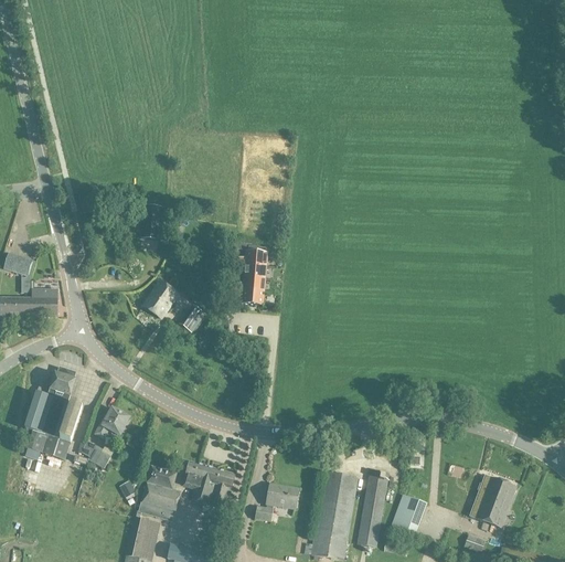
[(144,203),(140,236),(159,239),(162,205),(144,203)]
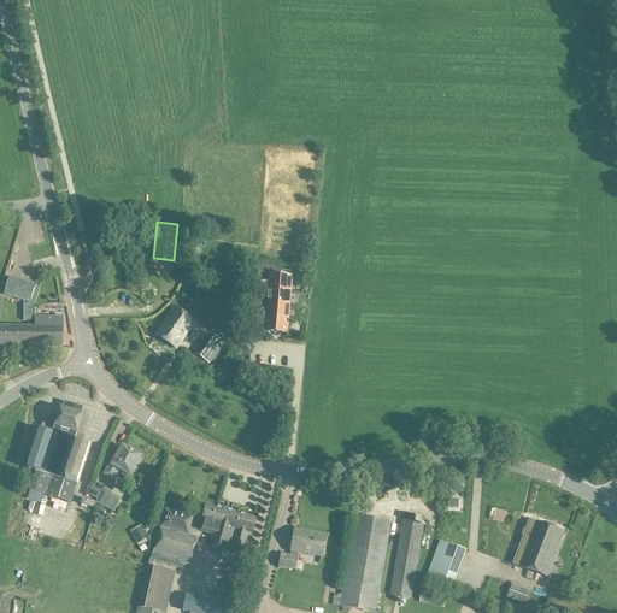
[(293,275),(271,272),(270,280),(263,280),(263,287),(292,289),(293,275)]
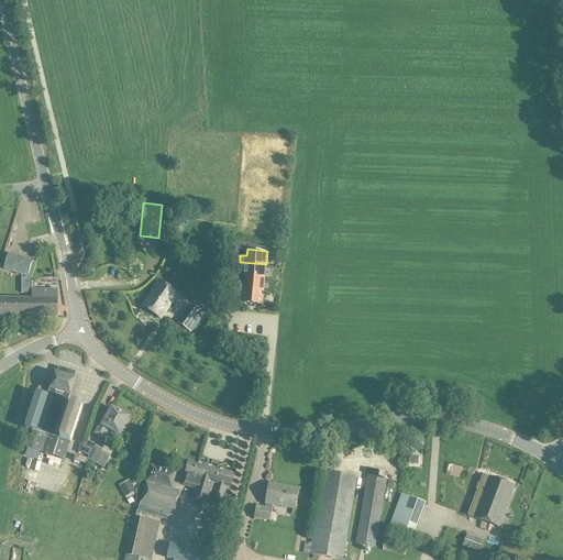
[(28,274),(32,259),(32,257),(9,251),(3,266),(26,273),(28,274)]
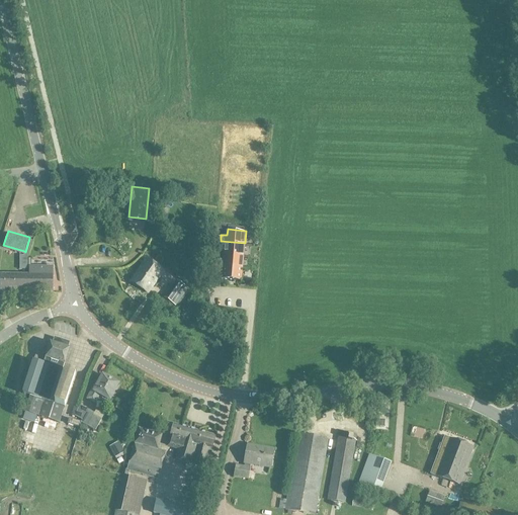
[(245,243),(221,241),(220,247),(226,247),(226,253),(244,254),(245,243)]
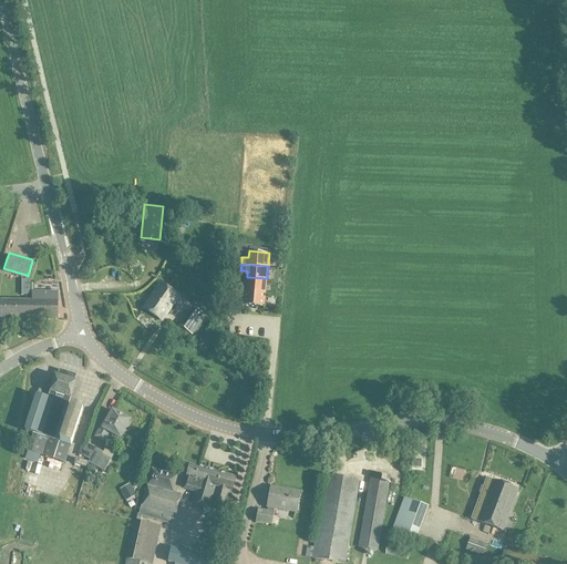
[(266,291),(267,278),(247,277),(246,283),(239,283),(239,289),(266,291)]
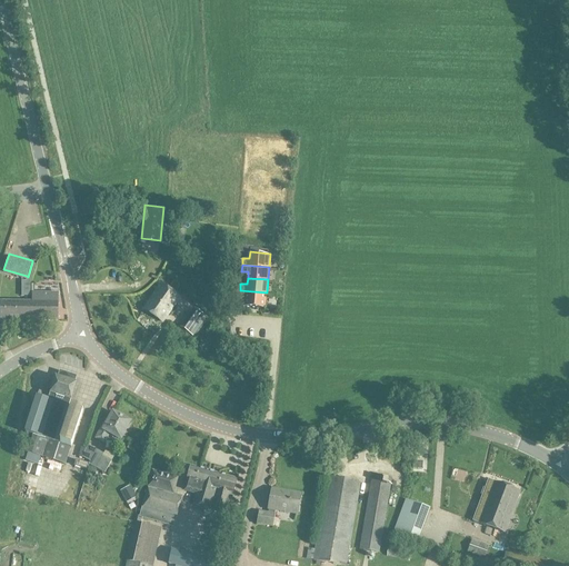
[(161,284),(145,307),(162,319),(179,296),(161,284)]
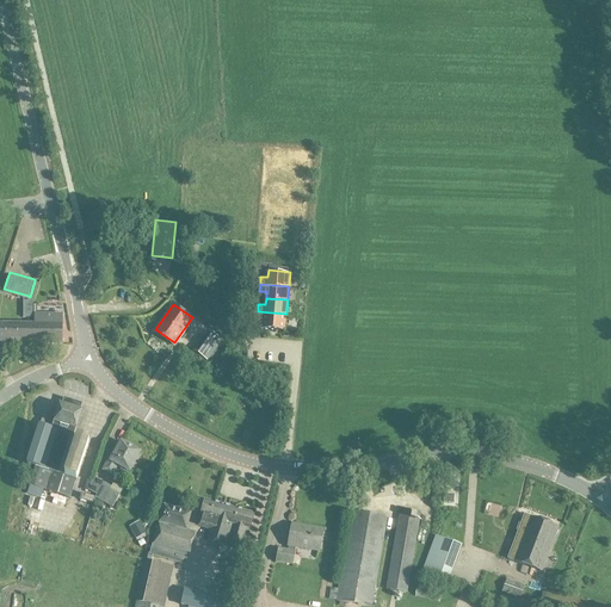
[(285,327),(287,314),(258,311),(257,319),(264,319),(264,326),(285,327)]
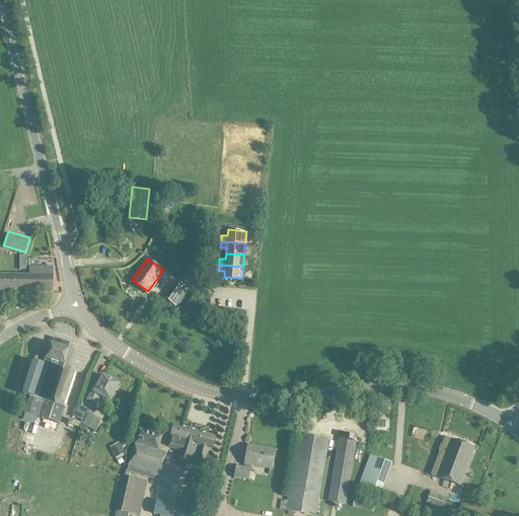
[(28,274),(21,274),(21,290),(52,290),(53,266),(28,266),(28,274)]
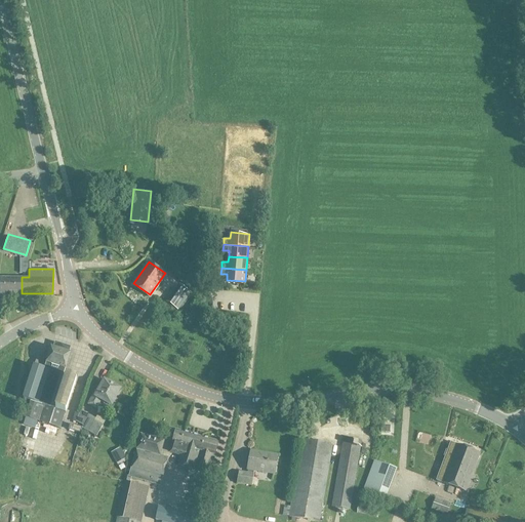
[(22,277),(0,276),(0,292),(22,293),(22,277)]
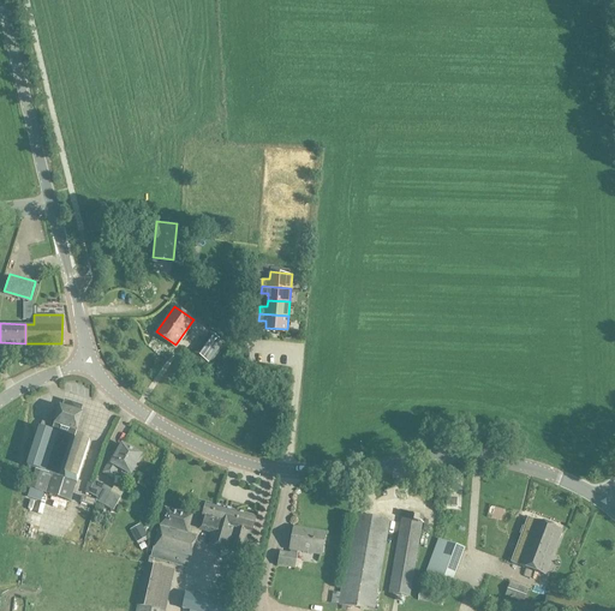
[(222,339),(209,329),(195,348),(208,358),(222,339)]
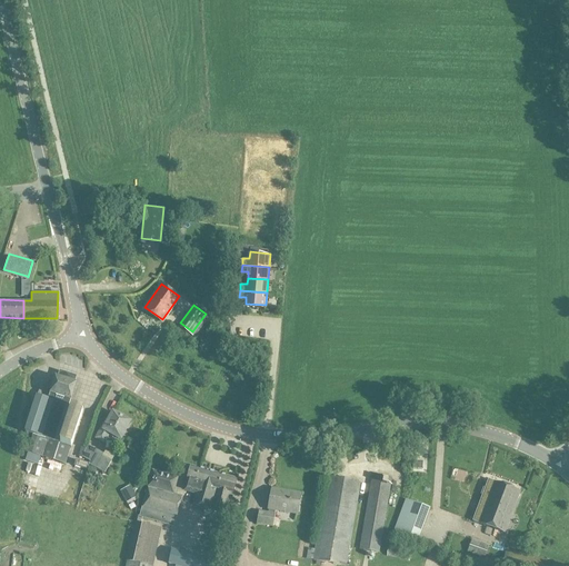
[(69,405),(77,381),(56,375),(48,398),(37,395),(26,430),(33,434),(28,450),(65,462),(70,445),(71,446),(82,409),(69,405)]
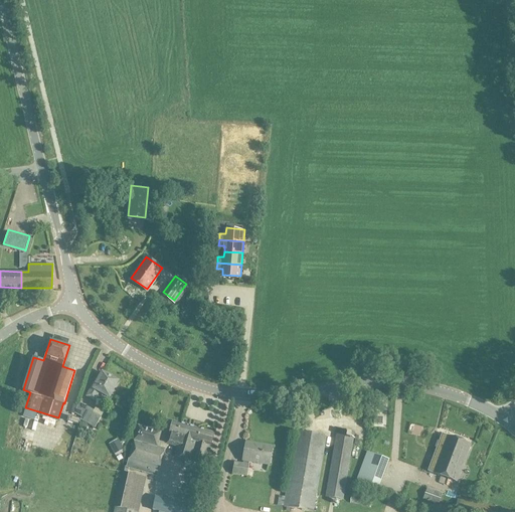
[(102,371),(99,378),(96,376),(86,394),(95,399),(100,390),(110,395),(118,380),(102,371)]
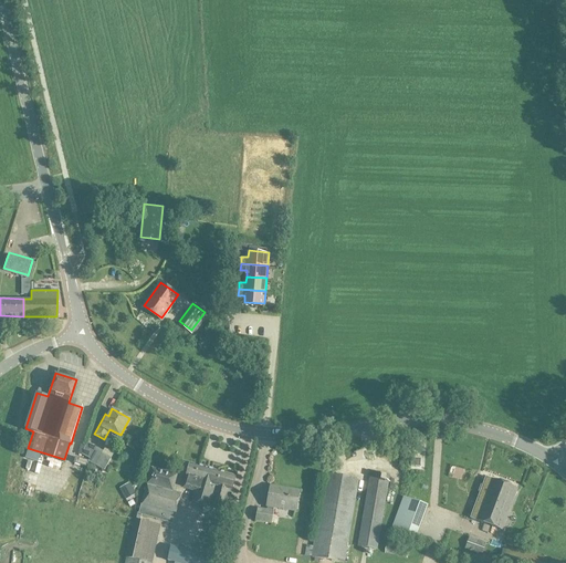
[(104,457),(93,451),(90,457),(101,462),(104,457)]
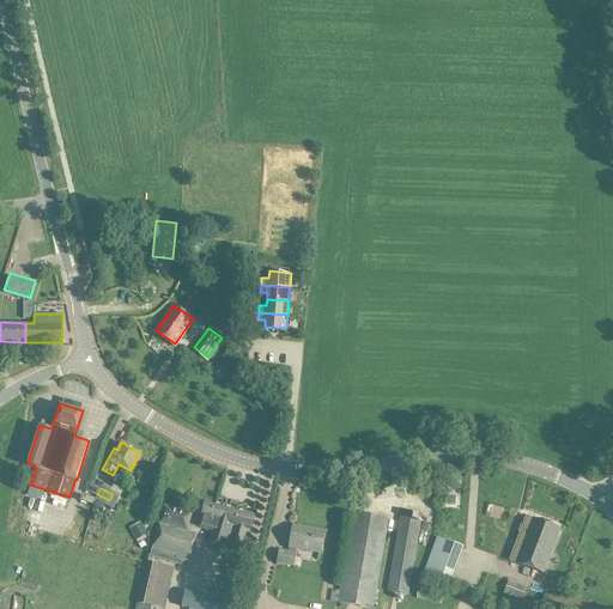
[(82,492),(79,498),(93,503),(96,495),(82,492)]
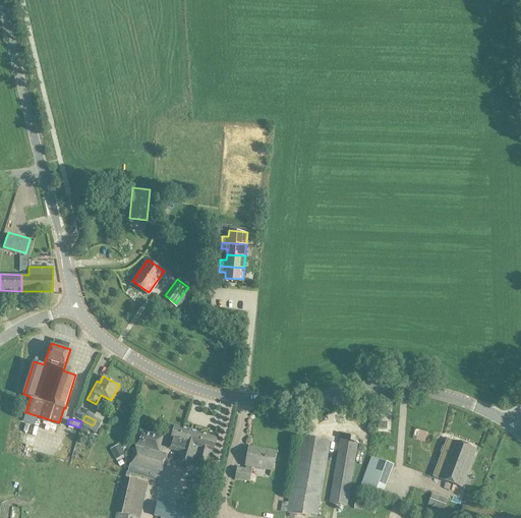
[(181,436),(183,427),(175,424),(168,447),(179,450),(176,459),(183,461),(186,447),(182,445),(184,438),(181,436)]
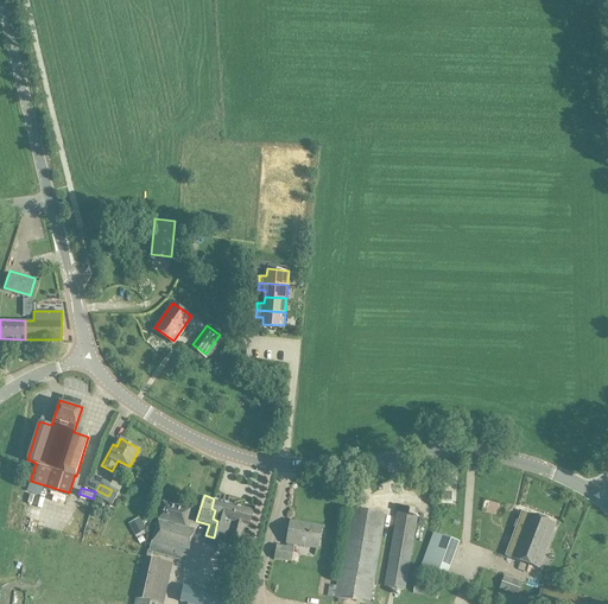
[(253,509),(214,498),(211,508),(215,510),(213,519),(217,521),(214,538),(240,545),(246,525),(248,526),(253,509)]
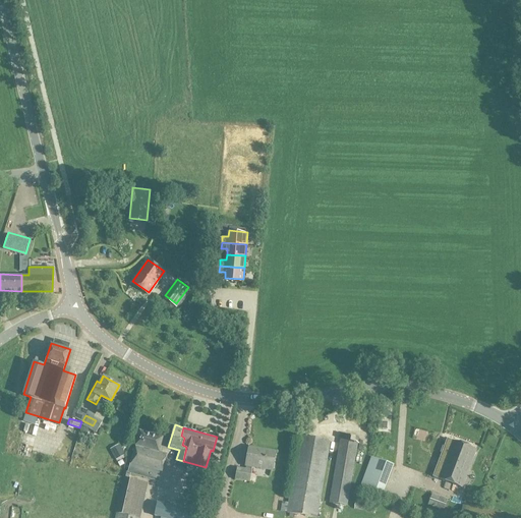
[(134,444),(129,463),(161,472),(166,451),(160,450),(163,435),(139,428),(134,444)]
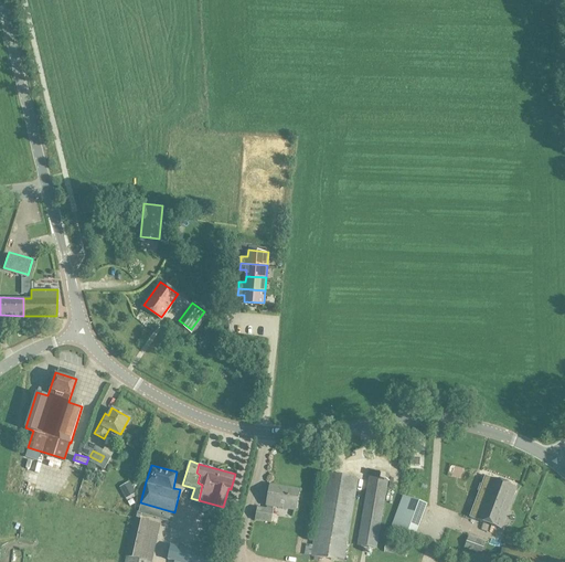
[(370,468),(356,543),(376,547),(390,472),(370,468)]
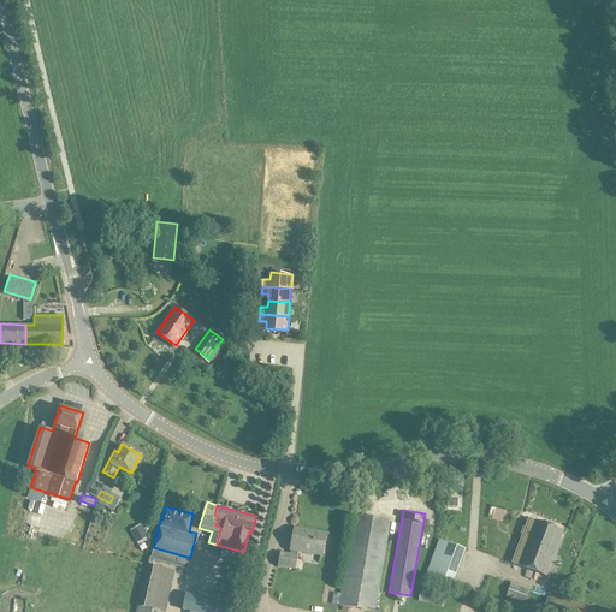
[(354,512),(341,592),(339,602),(339,604),(375,610),(391,518),(354,512)]
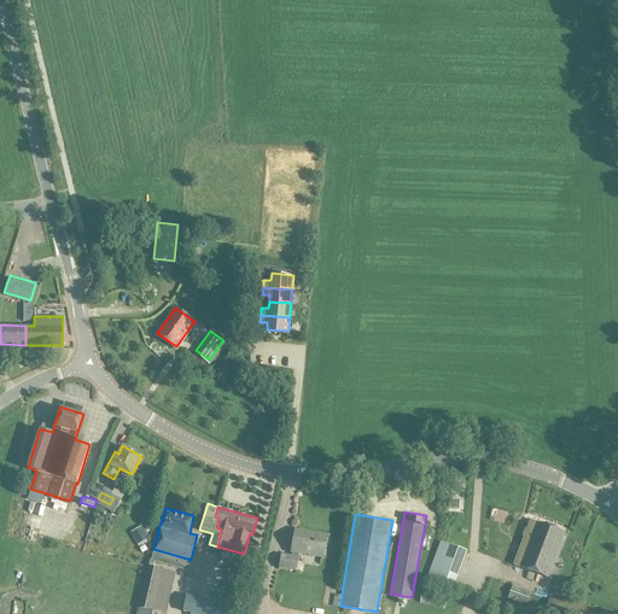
[(520,562),(536,521),(530,519),(525,533),(517,530),(507,557),(520,562)]
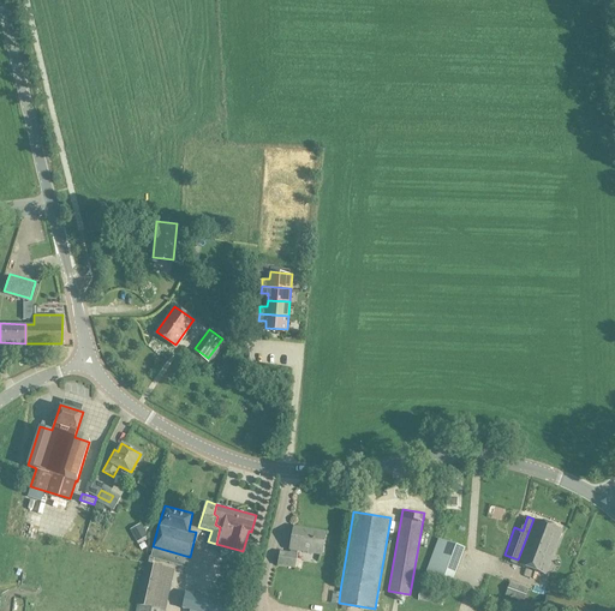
[(533,519),(518,559),(517,562),(545,573),(561,528),(533,519)]
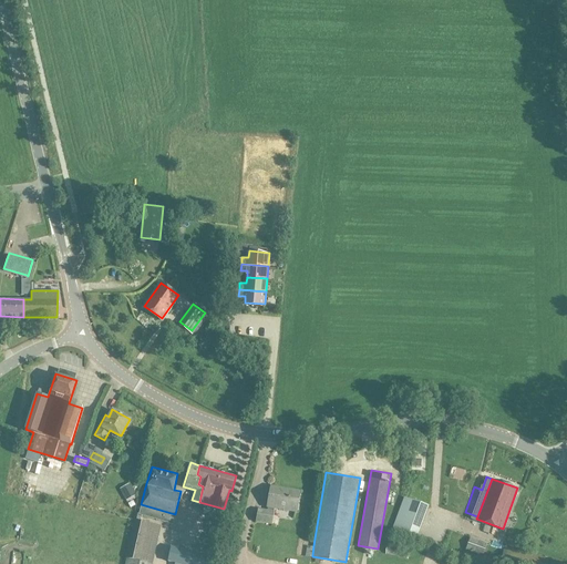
[(130,481),(120,486),(126,498),(136,493),(130,481)]
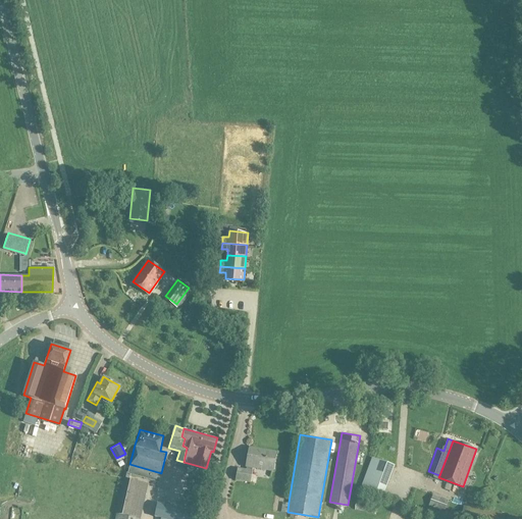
[(247,465),(246,467),(238,466),(236,478),(251,481),(253,469),(252,468),(253,466),(272,469),(275,451),(250,447),(247,465)]
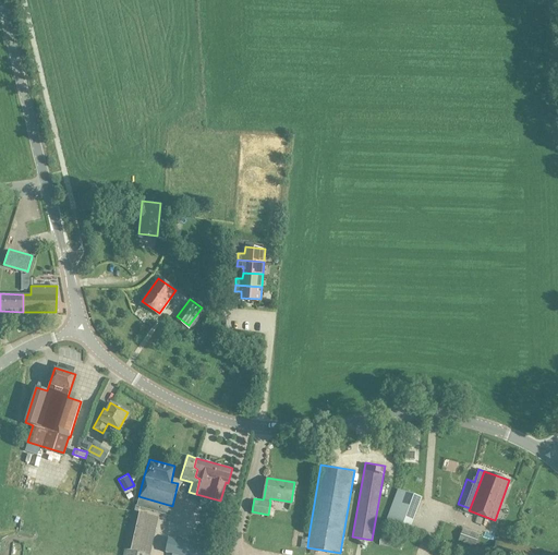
[(148,554),(149,554),(158,516),(137,511),(131,509),(123,547),(121,554),(148,554)]
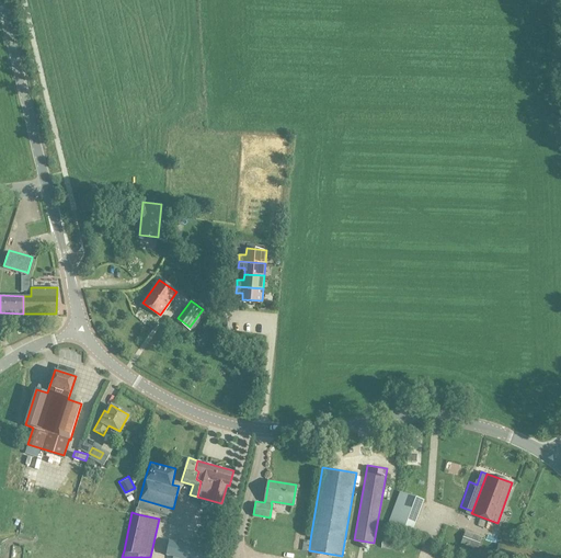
[(503,528),(501,535),(513,539),(515,532),(503,528)]
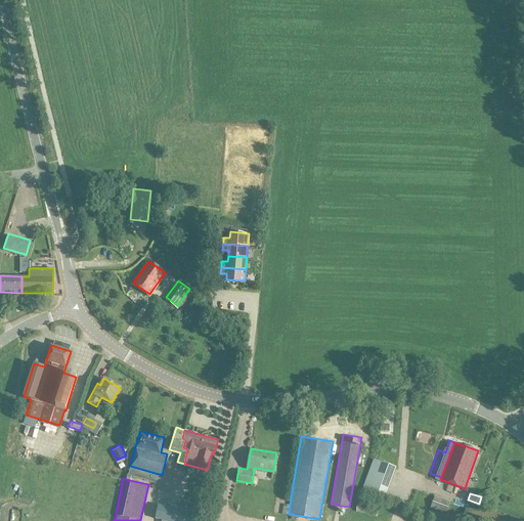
[(435,494),(430,506),(446,512),(450,500),(435,494)]
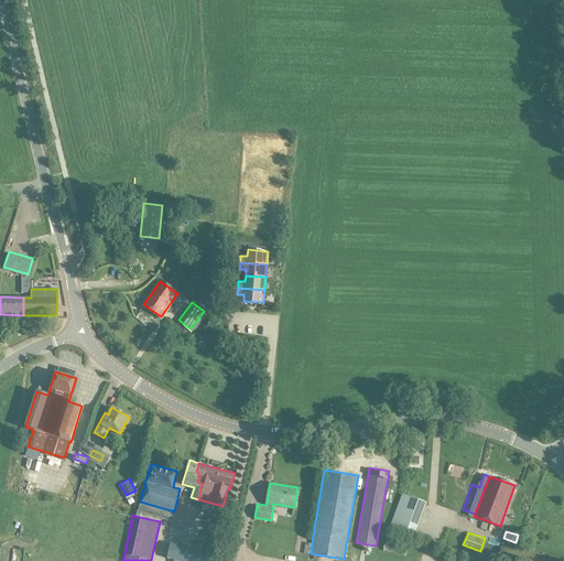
[(386,537),(383,549),(405,553),(408,541),(386,537)]
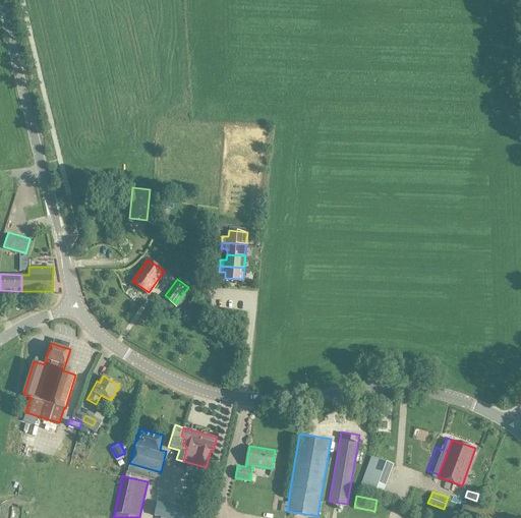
[(172,517),(177,517),(180,506),(163,502),(160,515),(161,515),(172,517)]
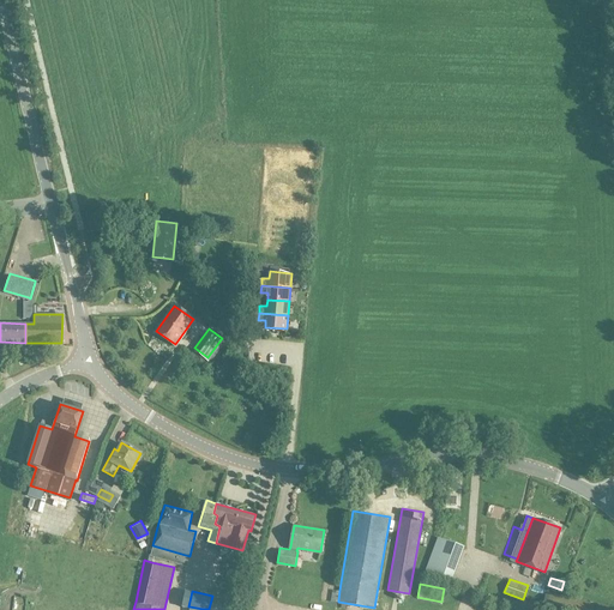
[(235,609),(236,602),(212,596),(209,609),(235,609)]
